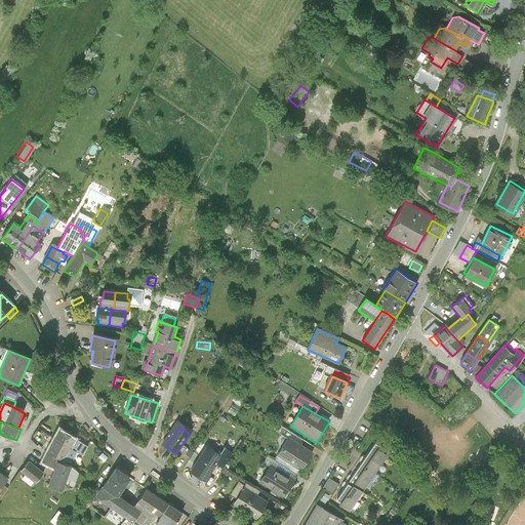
[(278,434),(286,440),(296,446),(297,438),(281,428),(278,434)]
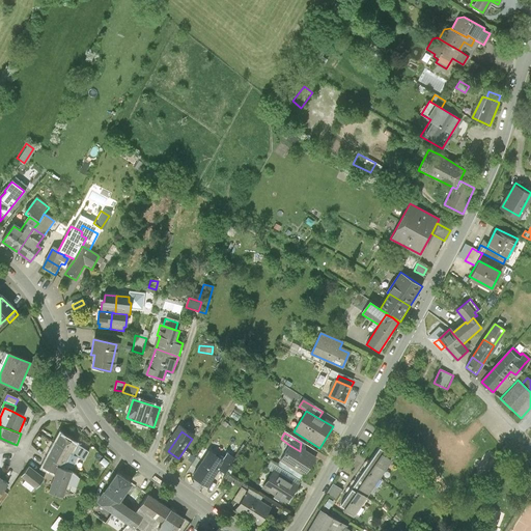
[(59,465),(57,469),(64,471),(72,454),(76,445),(60,436),(55,446),(66,451),(59,465)]
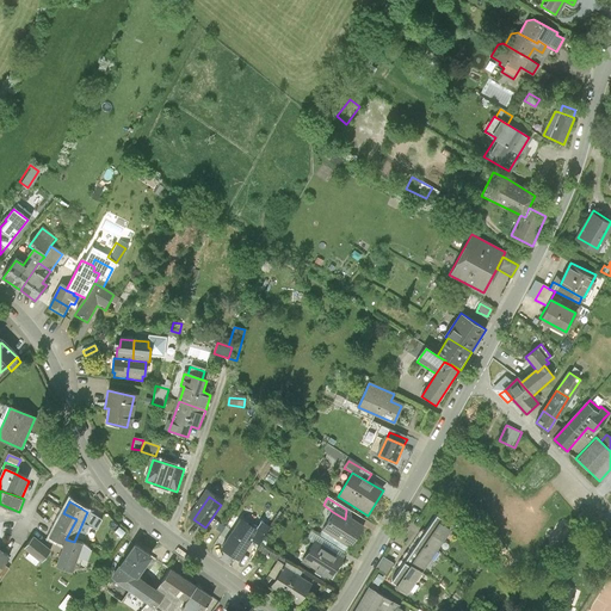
[(102,520),(87,512),(82,523),(74,542),(81,543),(90,526),(97,531),(102,520)]
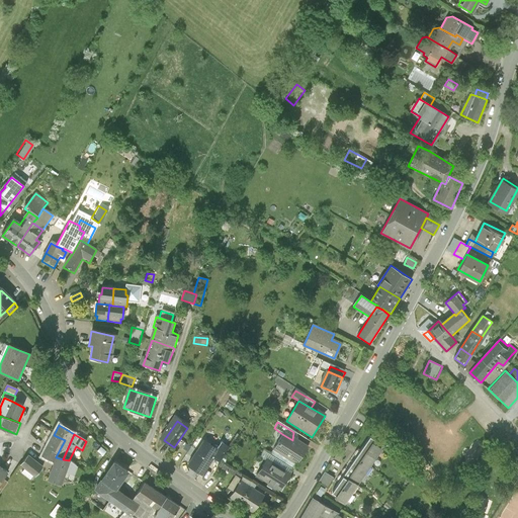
[(292,440),(282,434),(272,451),(274,452),(294,464),(305,447),(292,440)]
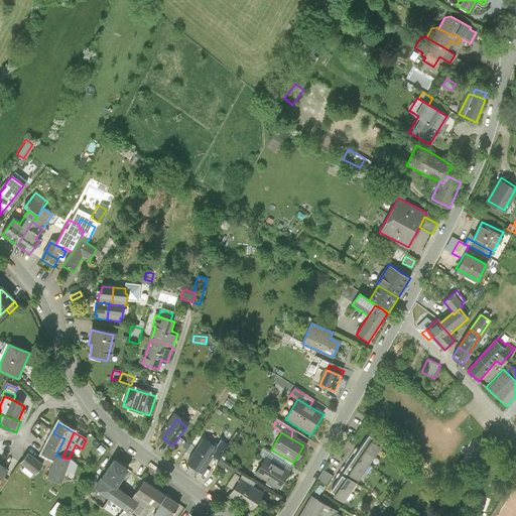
[(65,438),(53,433),(46,446),(57,452),(65,438)]
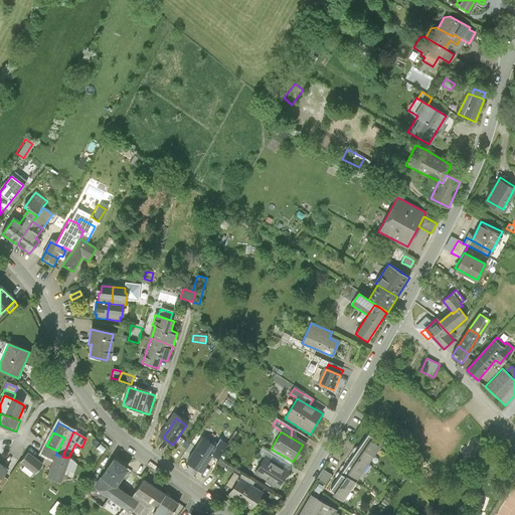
[(373,438),(369,434),(352,458),(365,468),(379,448),(371,442),(373,438)]
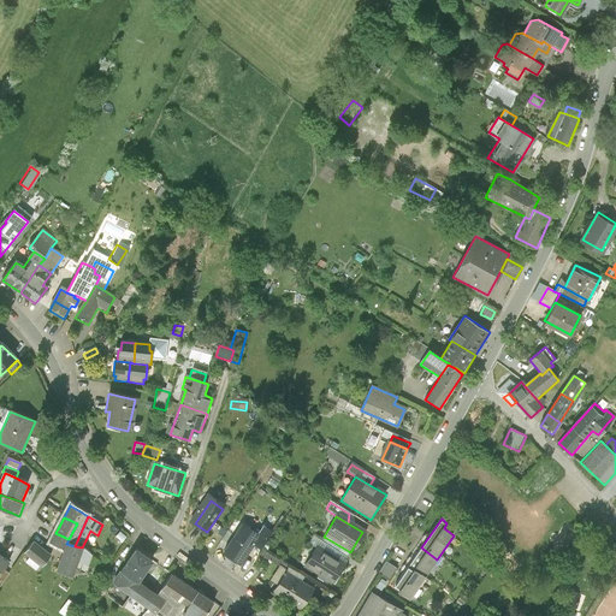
[(253,545),(259,537),(241,525),(224,552),(242,563),(253,545)]
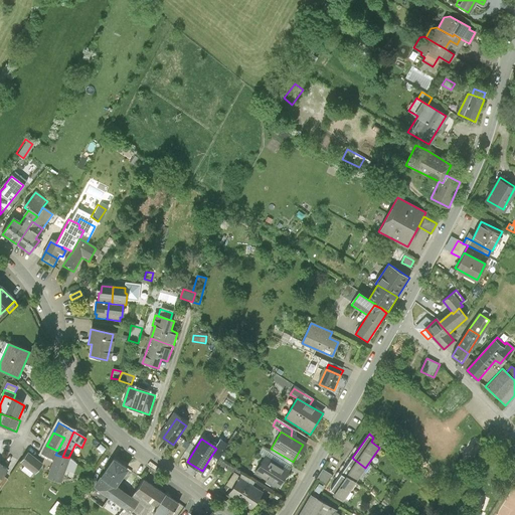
[(216,449),(211,456),(218,460),(226,446),(220,442),(216,449)]
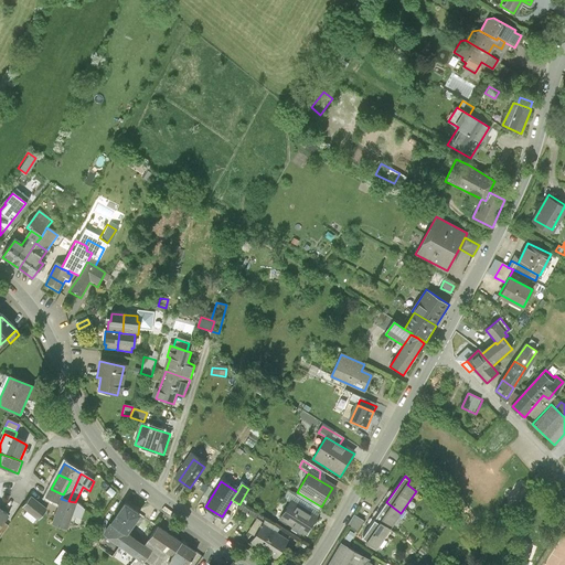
[(63,494),(51,489),(45,499),(55,504),(56,502),(59,503),(61,499),(63,494)]
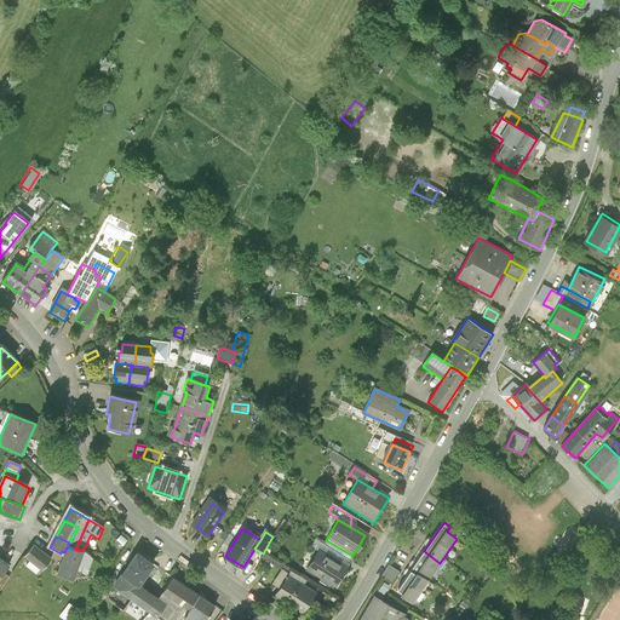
[(313,547),(319,552),(344,568),(349,561),(325,546),(316,541),(313,547)]
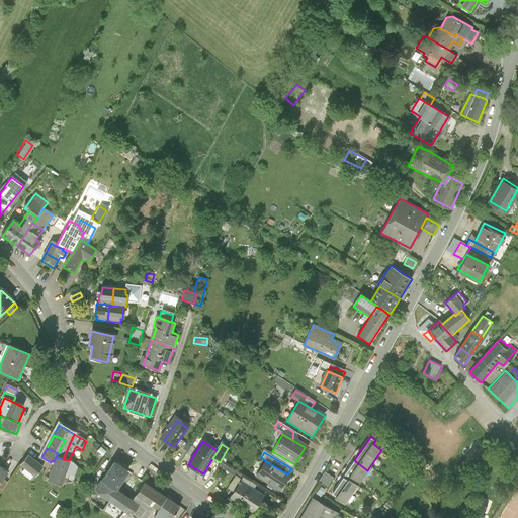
[(274,452),(271,456),(291,468),(294,464),(274,452)]
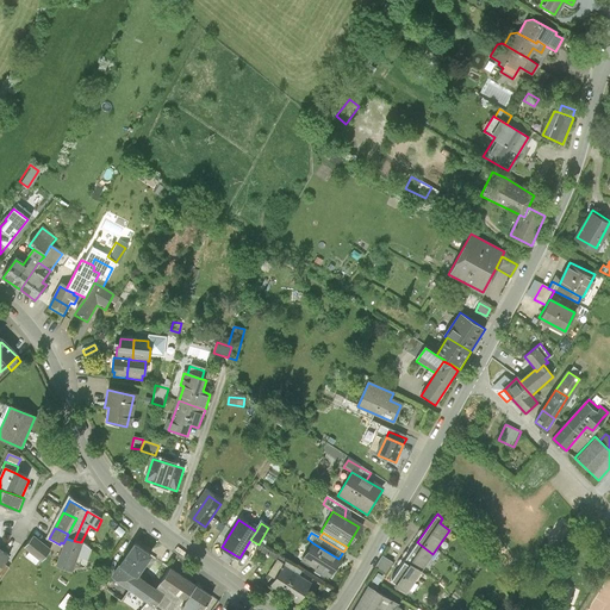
[(50,549),(33,536),(25,547),(42,560),(50,549)]
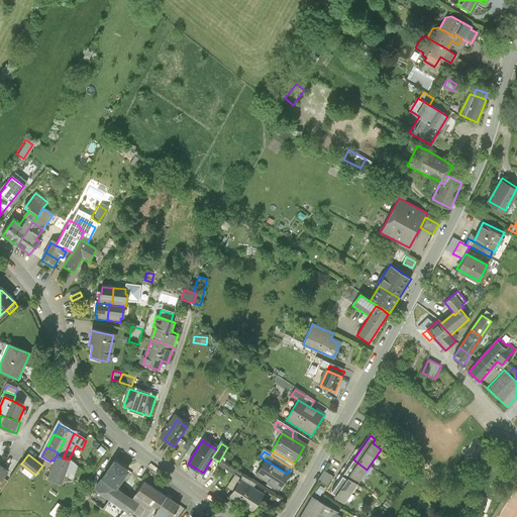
[(54,460),(46,479),(62,485),(69,459),(63,458),(56,456),(54,460)]
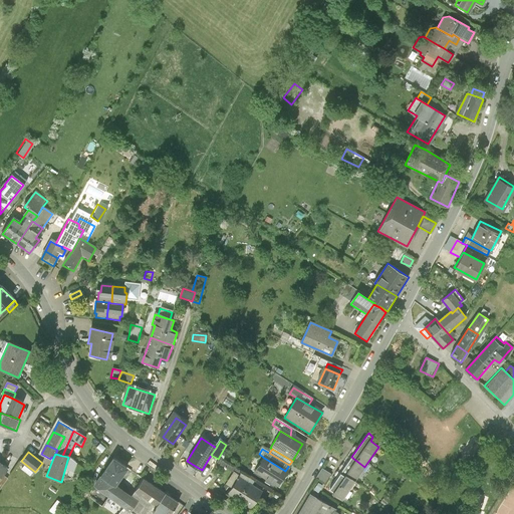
[(364,467),(351,457),(341,473),(354,482),(364,467)]
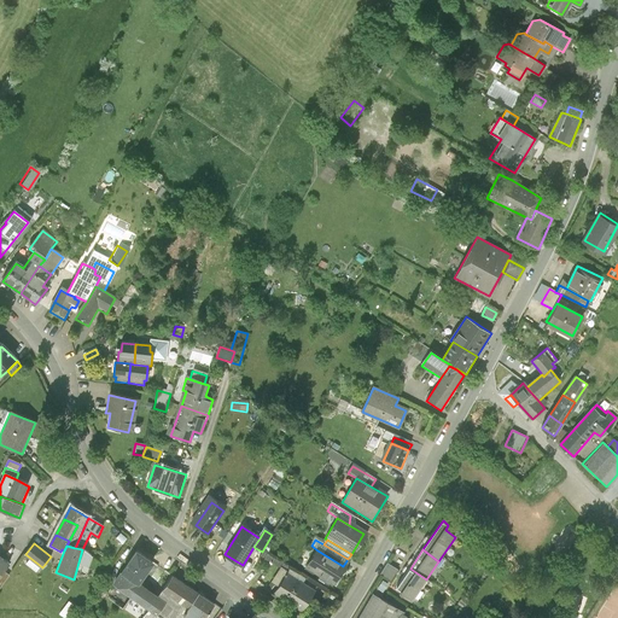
[(343,566),(318,551),(305,569),(331,586),(343,566)]
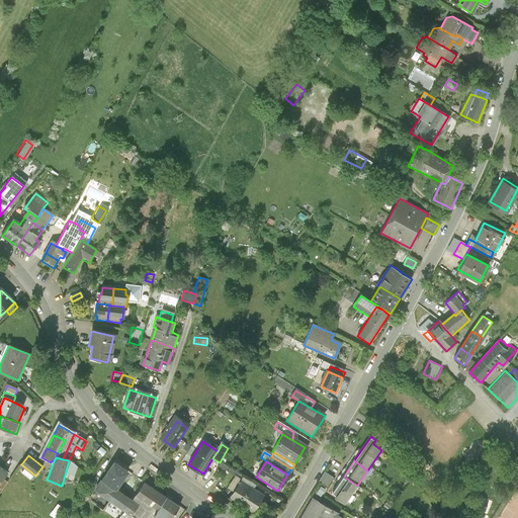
[(114,462),(102,480),(116,491),(130,473),(114,462)]
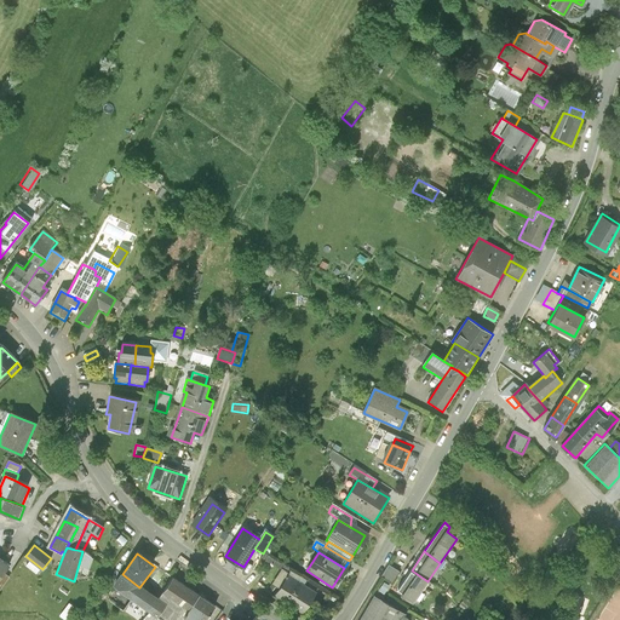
[(400,570),(389,564),(382,577),(394,583),(400,570)]
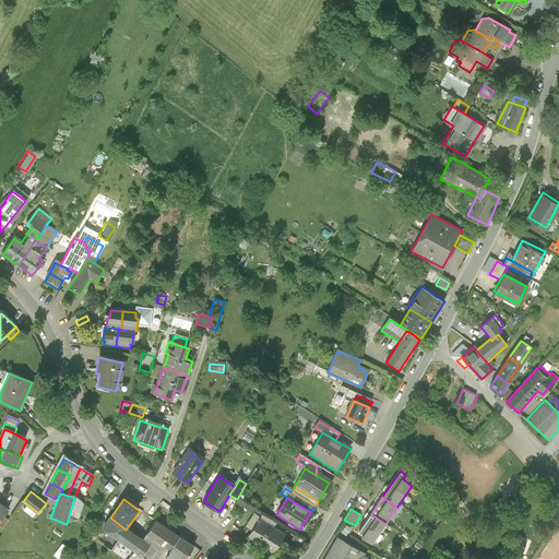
[(246,527),(252,532),(260,521),(261,519),(254,514),(246,527)]
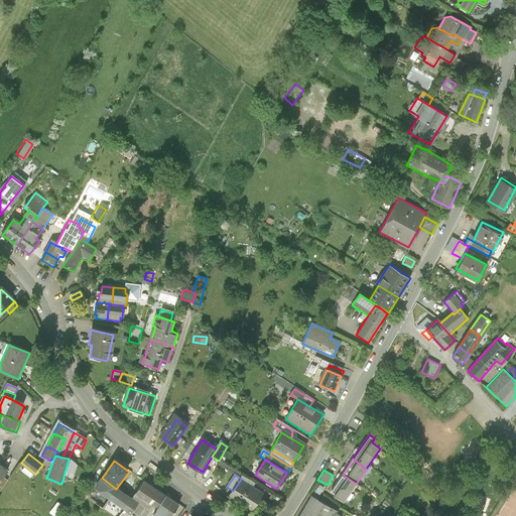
[(343,475),(330,492),(344,501),(356,484),(343,475)]
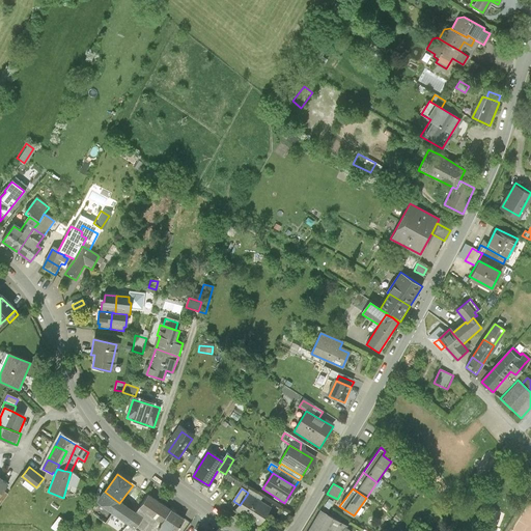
[(0,508),(10,494),(5,491),(0,498),(0,508)]
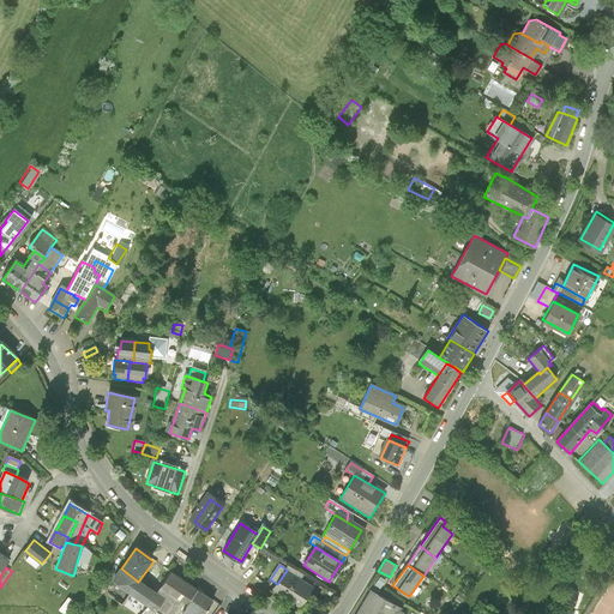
[(197,591),(172,573),(157,594),(138,582),(121,569),(113,581),(133,594),(125,606),(136,613),(180,613),(181,613),(197,591)]
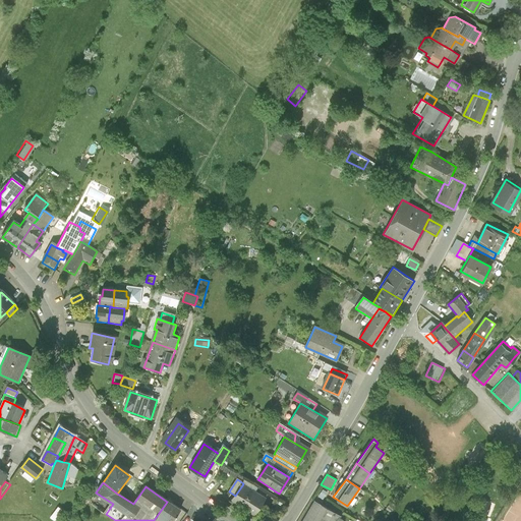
[(253,493),(242,485),(235,496),(232,501),(243,508),(253,493)]
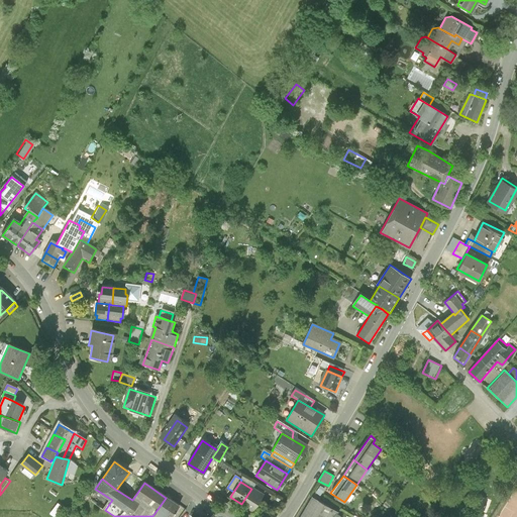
[(317,487),(312,497),(316,500),(322,490),(317,487)]
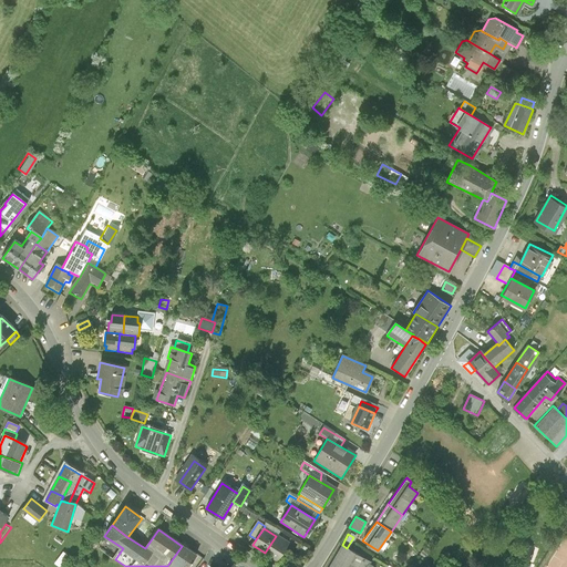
[(288,544),(276,536),(265,553),(277,560),(288,544)]
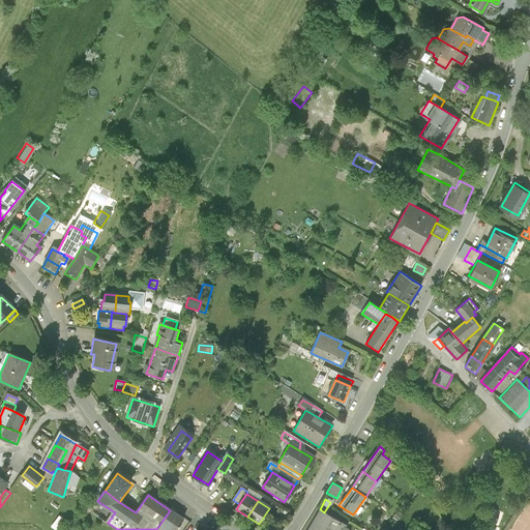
[(320,509),(319,509),(307,529),(341,529),(344,526),(345,525),(324,512),(320,509)]
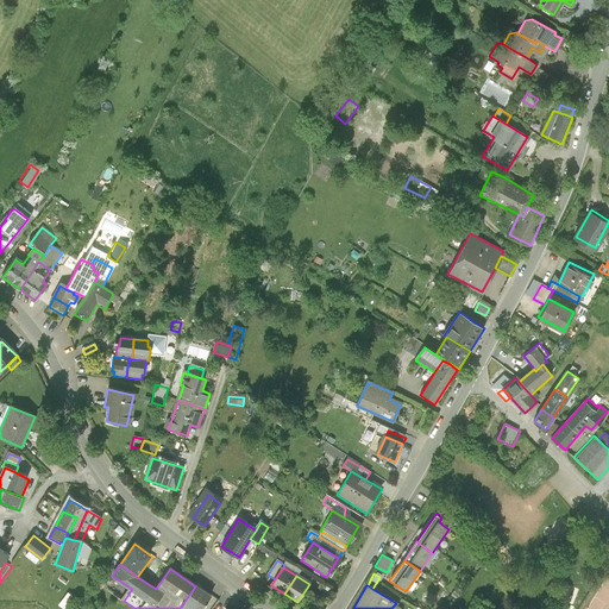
[(202,608),(211,597),(195,586),(180,608),(181,608),(194,608),(195,608),(202,608)]
